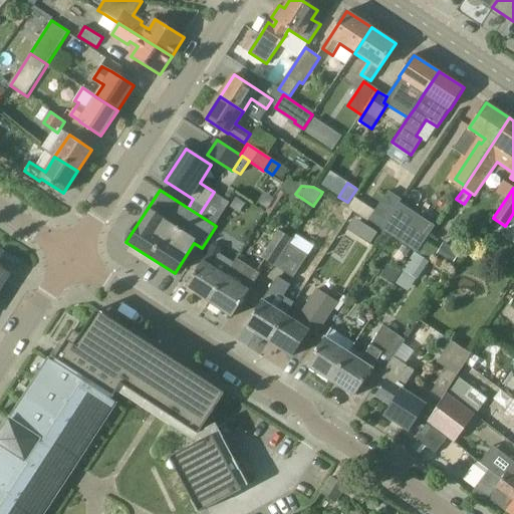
[(400,203),(402,200),(390,191),(371,218),(384,227),(400,203)]
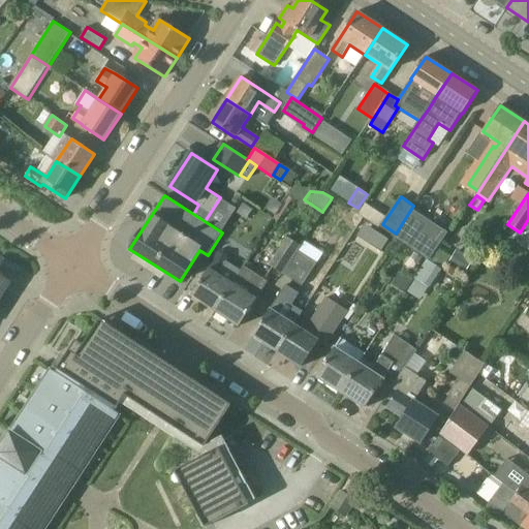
[(365,204),(358,215),(369,221),(375,211),(365,204)]
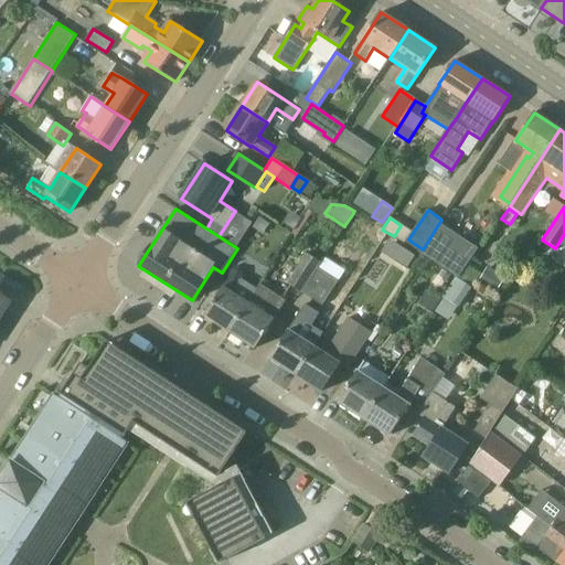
[(439,223),(423,249),(420,253),(457,277),(477,247),(439,223)]
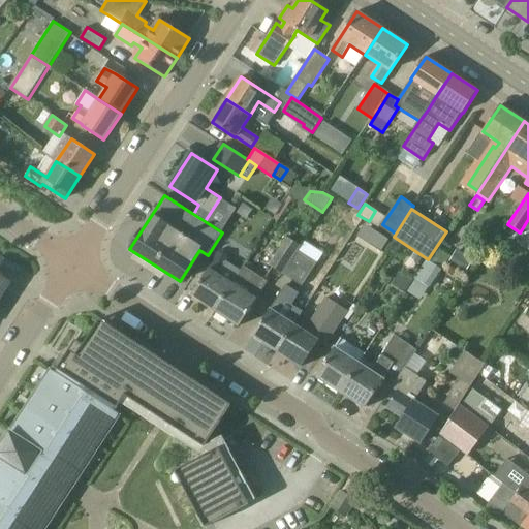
[(387,239),(377,231),(369,244),(380,251),(381,252),(390,240),(387,239)]
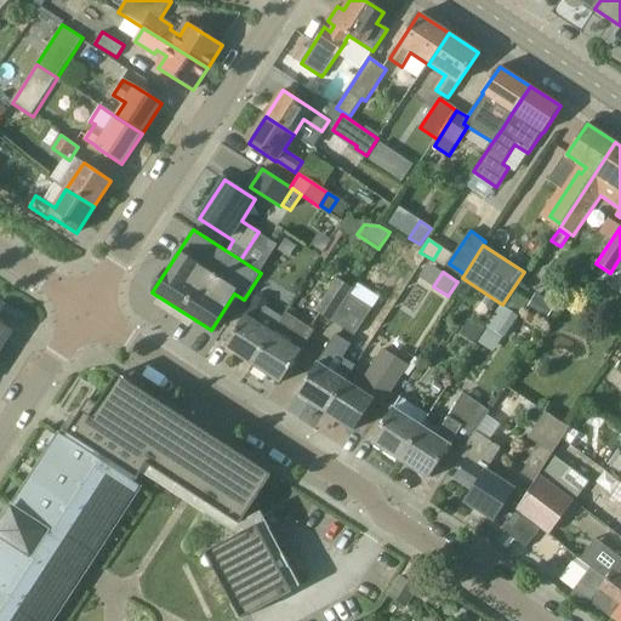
[(315,312),(330,322),(347,295),(351,289),(336,279),(315,312)]
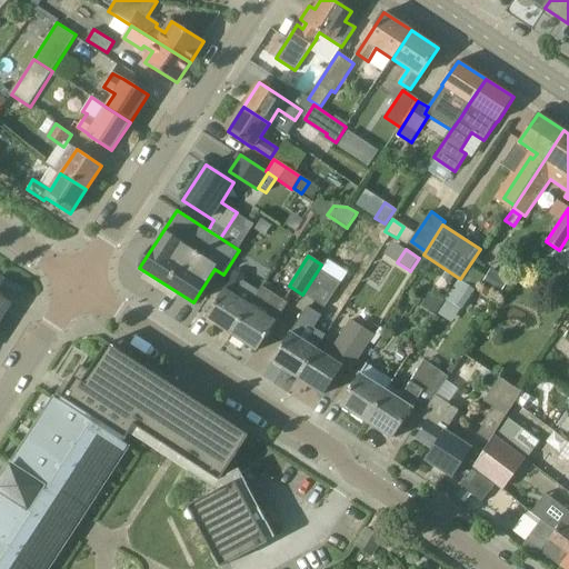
[(509,280),(491,269),(482,285),(499,296),(509,280)]
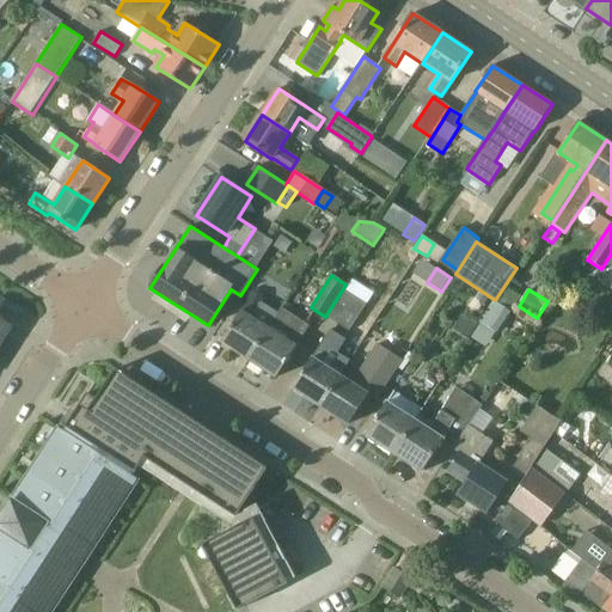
[(366,305),(342,291),(325,317),(349,331),(366,305)]
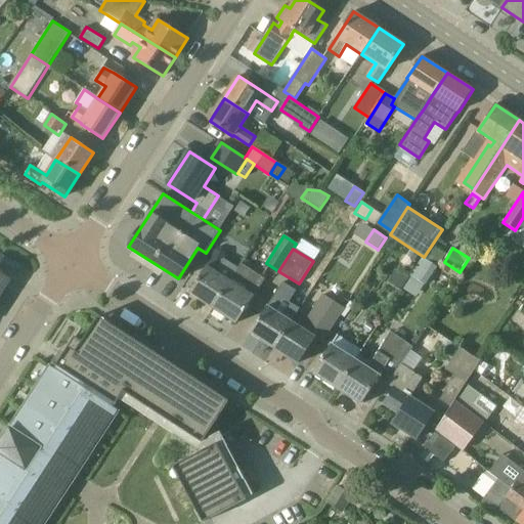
[(213,308),(230,281),(238,268),(224,259),(226,256),(217,250),(189,293),(213,308)]
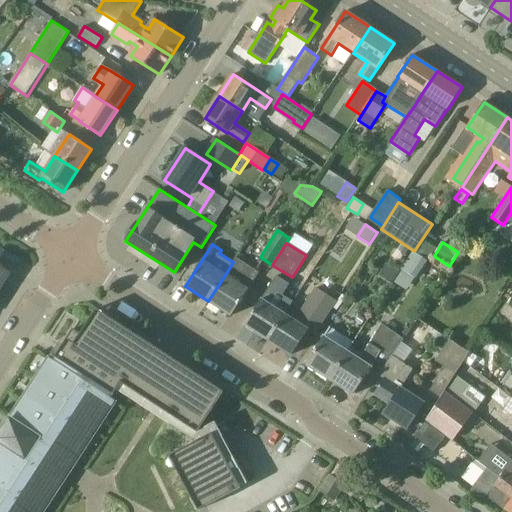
[(402,270),(414,278),(415,279),(426,261),(413,252),(402,270)]
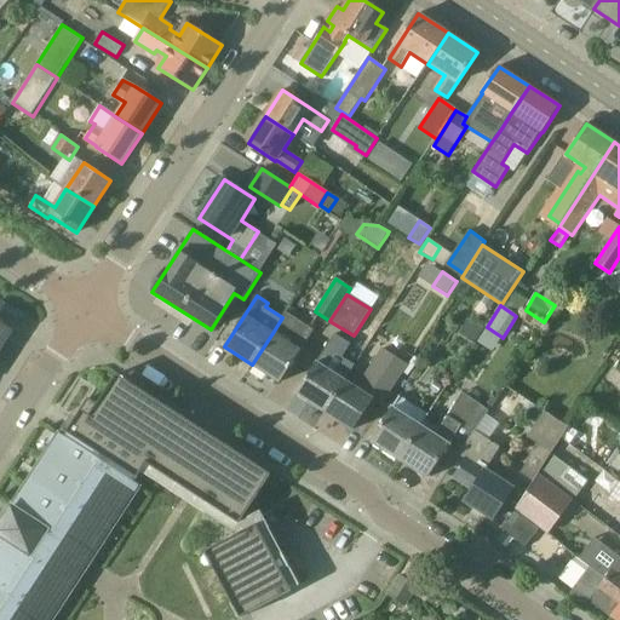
[(303,325),(285,314),(282,317),(273,333),(252,365),(281,383),(314,332),(303,325)]
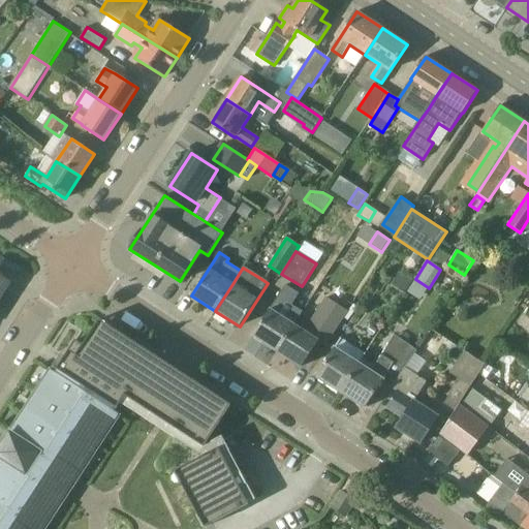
[(0,299),(11,282),(0,274),(0,299)]
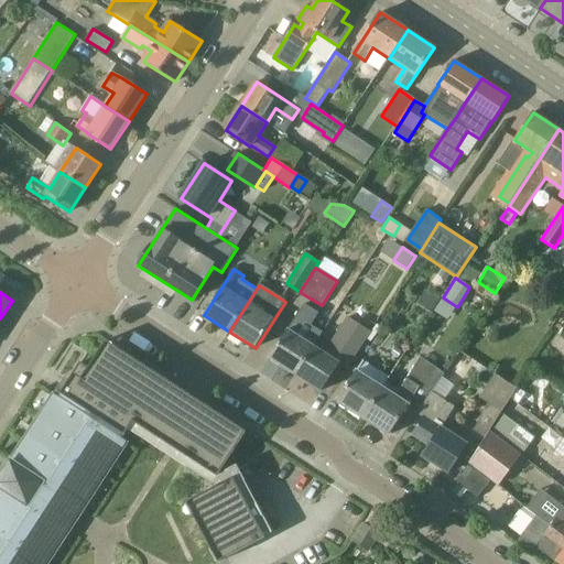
[(302,339),(320,313),(304,303),(270,358),(295,375),(313,346),(302,339)]
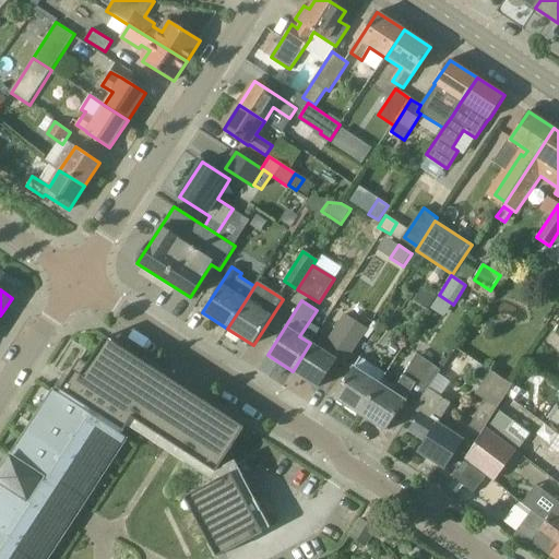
[(310,343),(293,371),(319,388),(339,357),(346,363),(368,329),(345,313),(322,351),(310,343)]
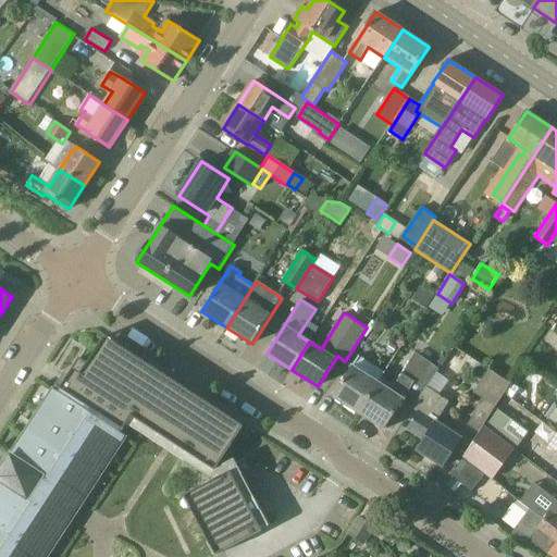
[(399,344),(393,339),(386,348),(394,354),(399,344)]
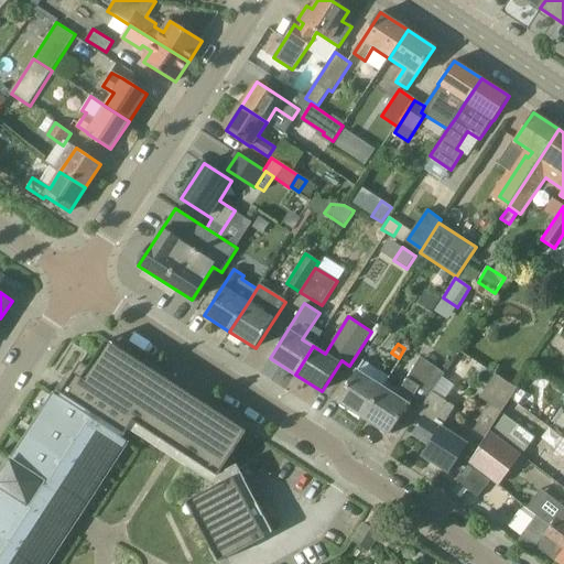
[(46,563),(53,555),(54,555),(55,553),(54,553),(61,544),(62,544),(63,542),(62,542),(68,532),(69,533),(71,531),(69,530),(69,529),(75,522),(75,521),(76,522),(77,520),(76,519),(77,518),(83,510),(83,511),(84,509),(84,508),(89,499),(90,500),(91,498),(90,497),(97,488),(97,489),(98,487),(98,486),(104,477),(105,477),(106,476),(105,475),(111,466),(114,465),(112,464),(127,442),(121,438),(123,435),(125,435),(125,434),(132,422),(217,477),(246,433),(228,421),(223,430),(201,415),(207,407),(173,384),(167,394),(145,379),(151,370),(117,348),(111,358),(100,350),(88,368),(80,362),(61,393),(62,394),(60,399),(54,396),(47,405),(46,405),(45,408),(46,408),(40,416),(38,419),(39,419),(33,429),(32,427),(31,430),(32,430),(25,440),(24,438),(23,441),(24,441),(19,451),(18,449),(17,452),(18,453),(11,462),(9,465),(4,472),(0,477),(0,563),(46,563)]
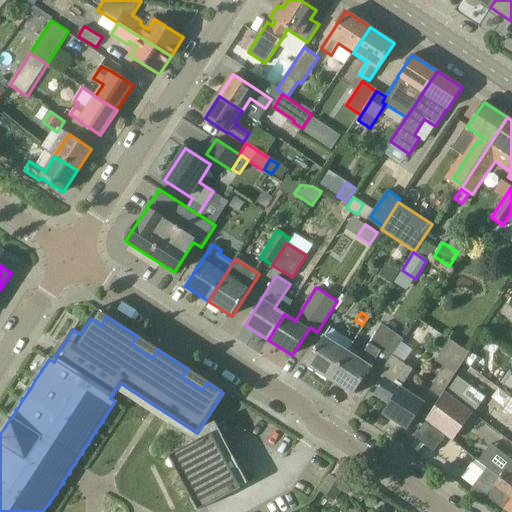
[(348,353),(330,379),(354,395),(370,370),(379,375),(392,356),(404,339),(382,324),(359,360),(348,353)]
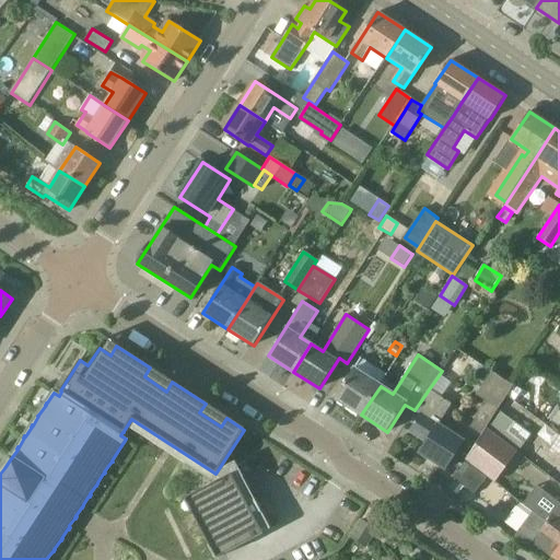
[(335,398),(361,415),(381,386),(387,375),(361,358),(335,398)]
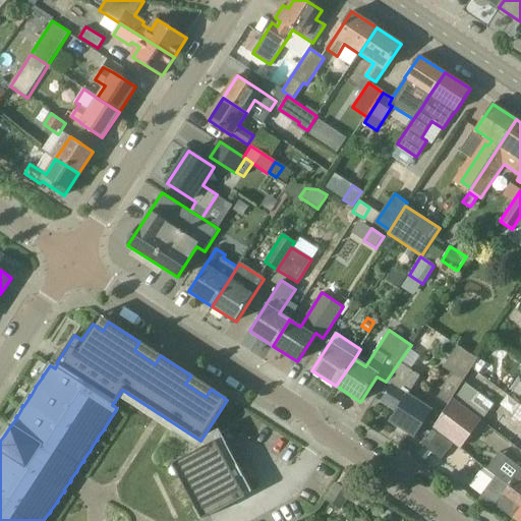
[(471,368),(476,359),(456,347),(442,367),(463,382),(466,378),(471,368)]
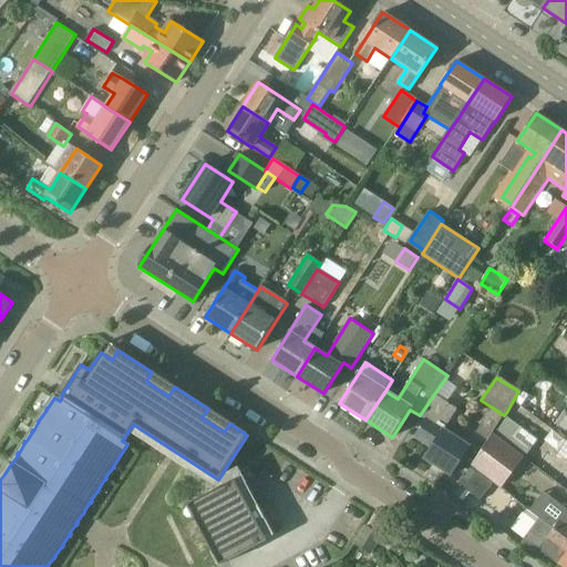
[(451,404),(434,394),(420,415),(425,419),(414,436),(432,447),(424,459),(451,476),(470,446),(437,425),(451,404)]
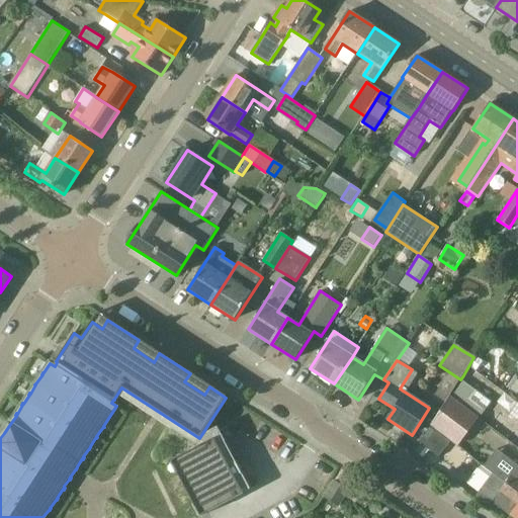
[(481,417),(492,402),(463,381),(453,397),(481,417)]
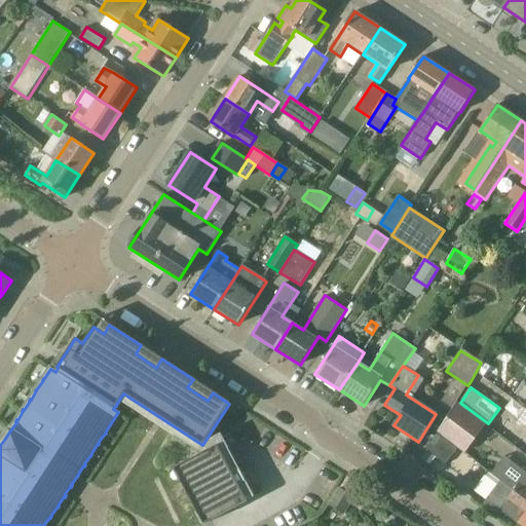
[(487,425),(457,402),(438,431),(438,433),(458,448),(465,453),(487,425)]
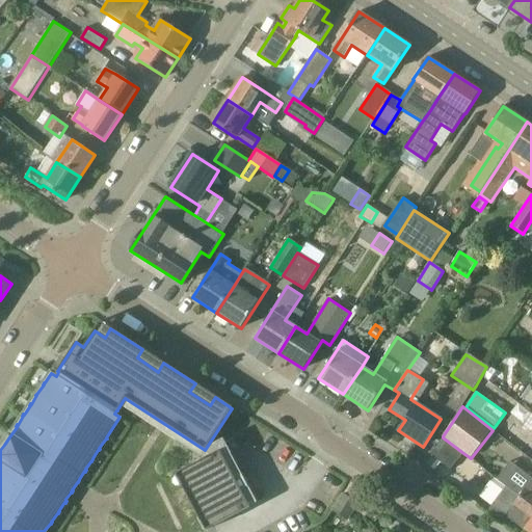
[(531,413),(523,426),(531,432),(531,413)]
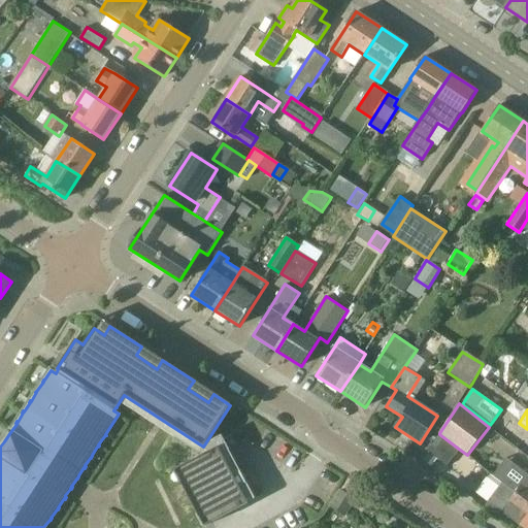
[(460,450),(439,434),(428,452),(447,466),(460,450)]
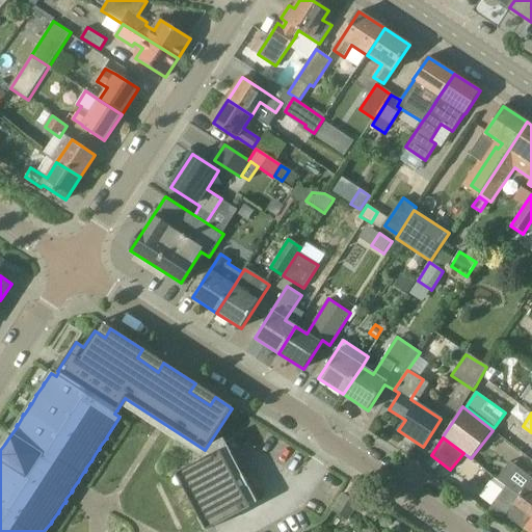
[(249,507),(219,450),(184,469),(190,481),(181,485),(200,520),(209,514),(214,526),(249,507)]
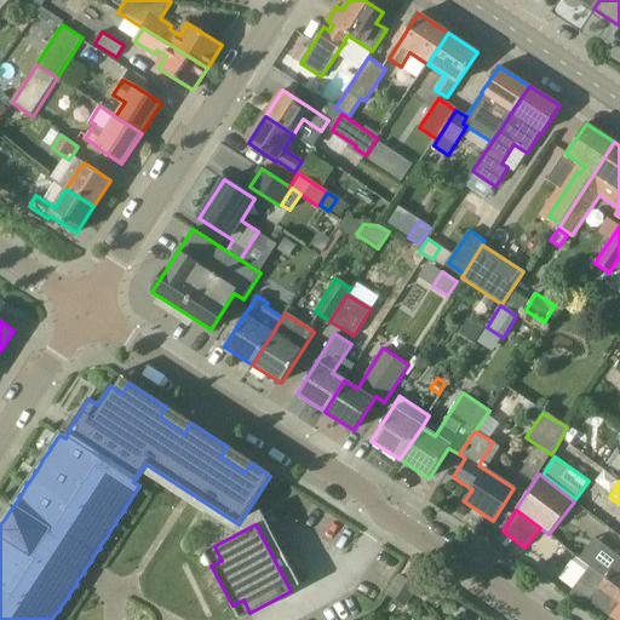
[(619,556),(612,551),(602,554),(591,569),(619,590),(619,556)]
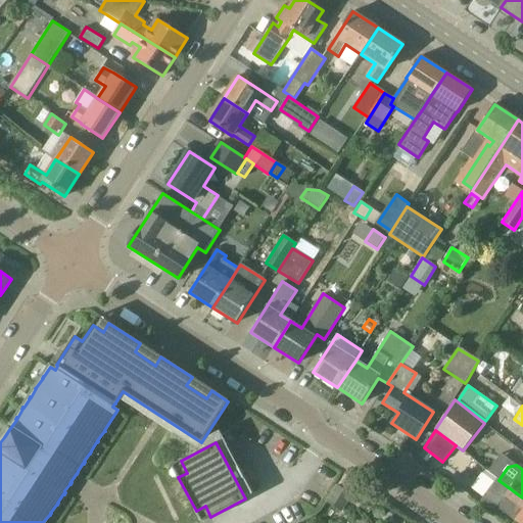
[(522,522),(522,497),(498,480),(496,479),(484,495),(497,506),(520,522),(522,522)]
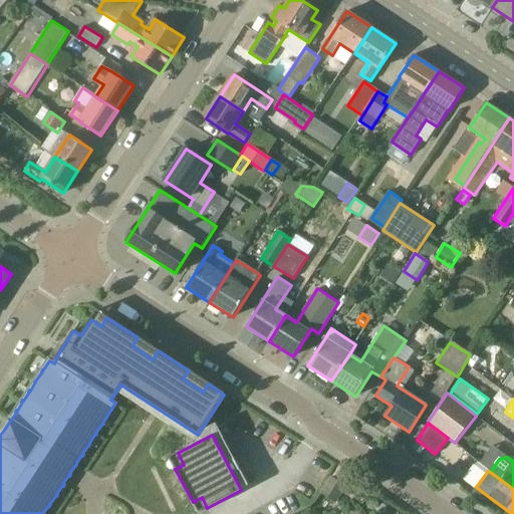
[(321,494),(322,494),(335,503),(346,486),(332,477),(321,494)]
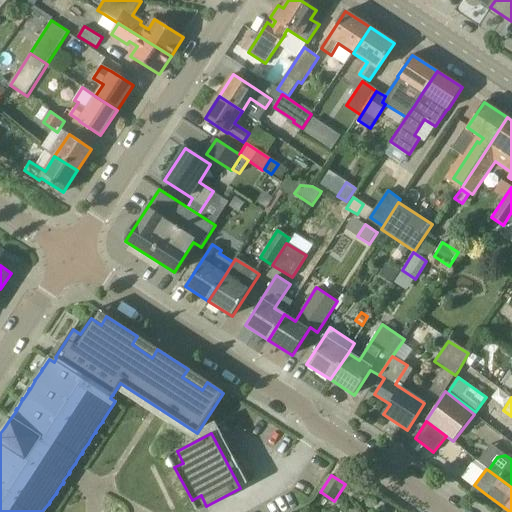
[(351,497),(361,485),(352,478),(342,491),(351,497)]
